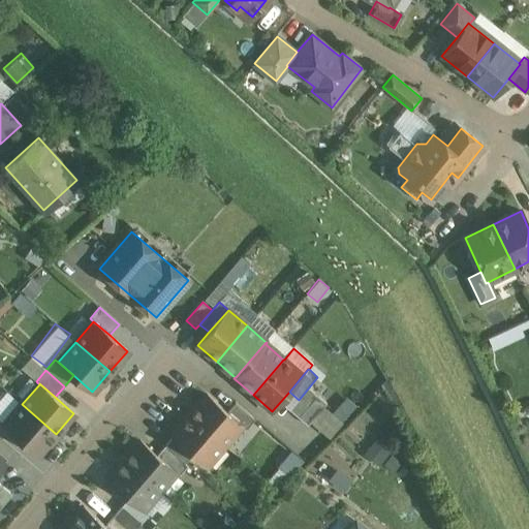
[(0,396),(0,417),(1,418),(18,397),(6,389),(0,396)]
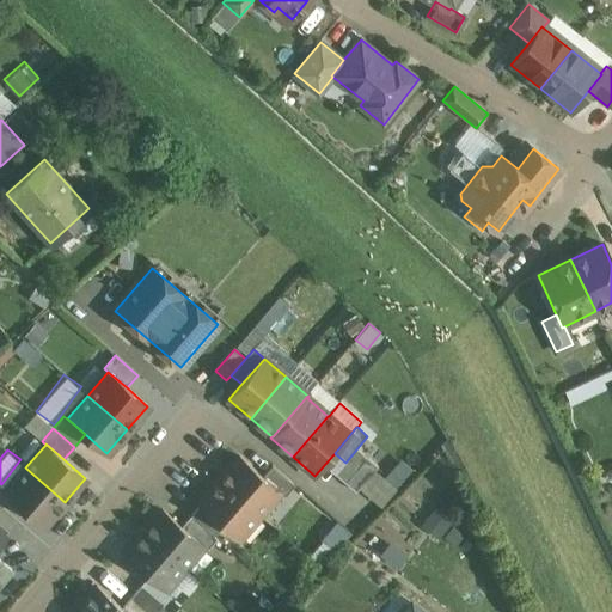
[(346,463),(335,475),(346,483),(367,458),(356,450),(346,463)]
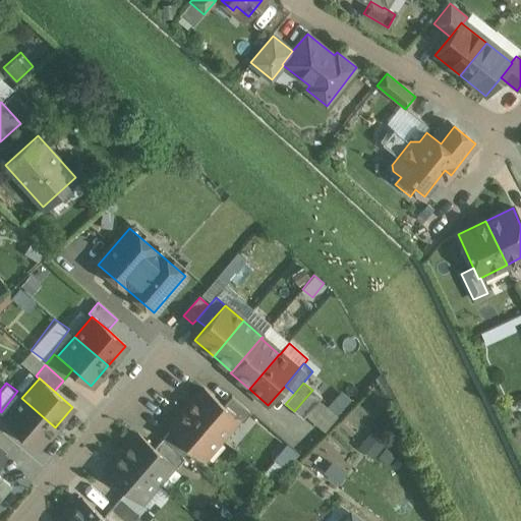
[(224,406),(204,390),(187,409),(221,439),(238,418),(224,406)]
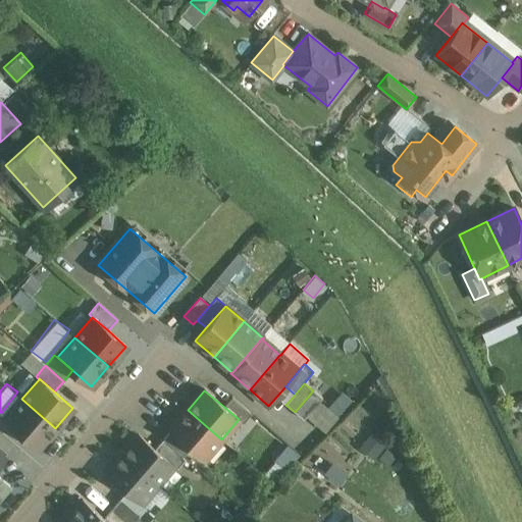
[(313,390),(295,412),(304,420),(322,399),(313,390)]
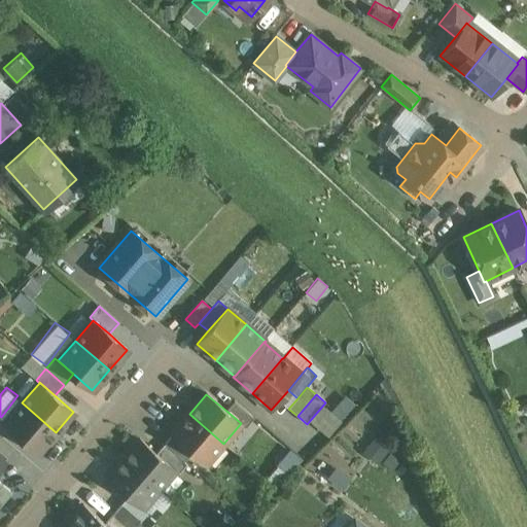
[(254,418),(235,401),(226,411),(241,423),(246,428),(254,418)]
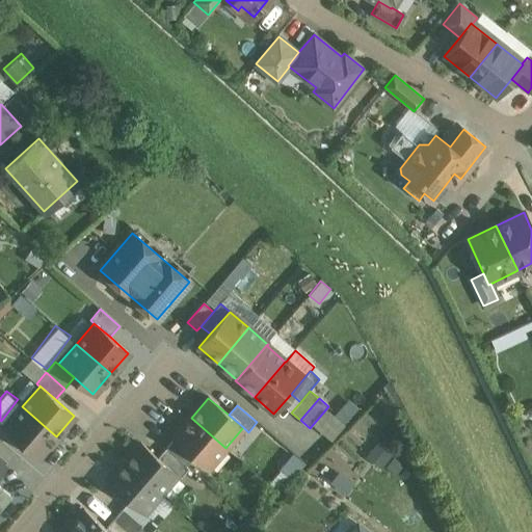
[(56,436),(22,406),(4,427),(9,432),(38,457),(56,436)]
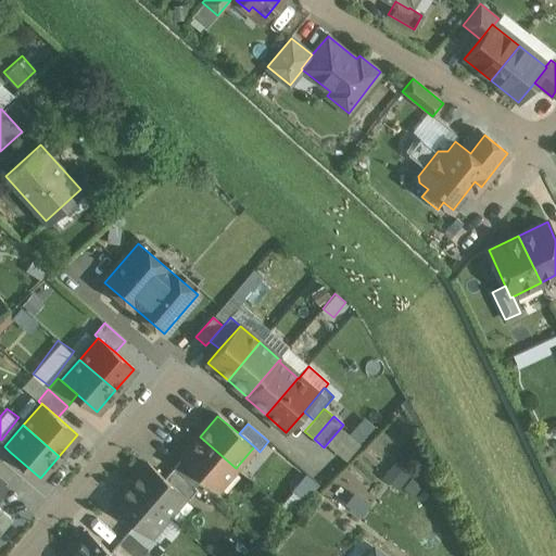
[(236,468),(200,437),(181,458),(203,477),(217,489),(236,468)]
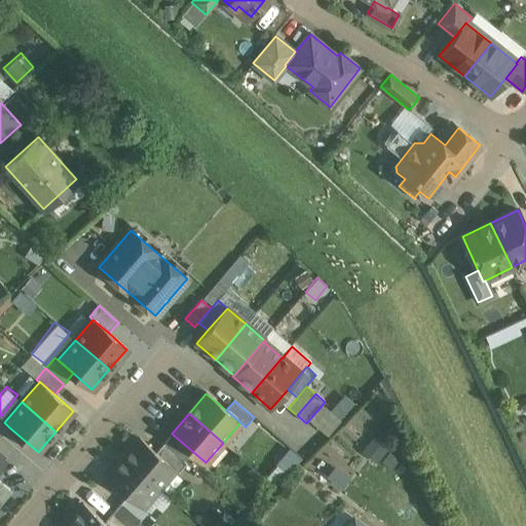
[(4,422),(0,417),(0,437),(0,438),(9,427),(4,422)]
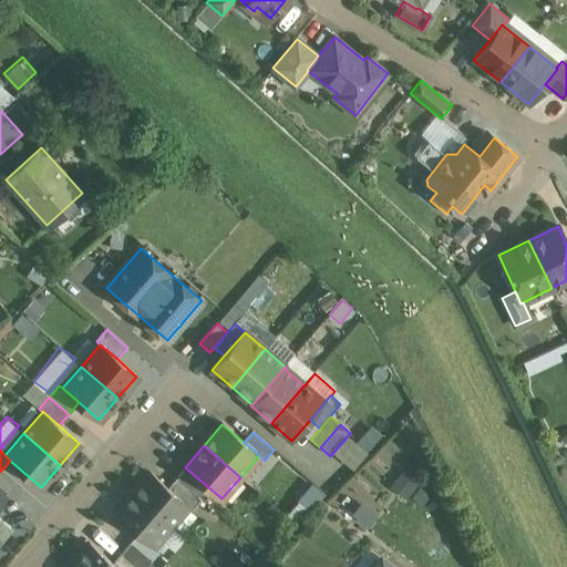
[(207,486),(186,468),(177,478),(198,496),(207,486)]
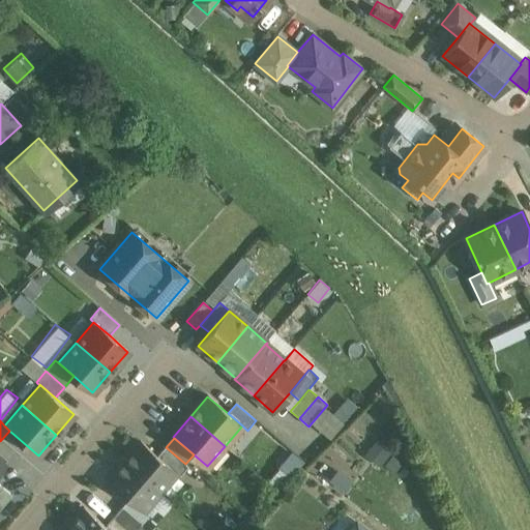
[(363,453),(380,466),(391,450),(376,438),(363,453)]
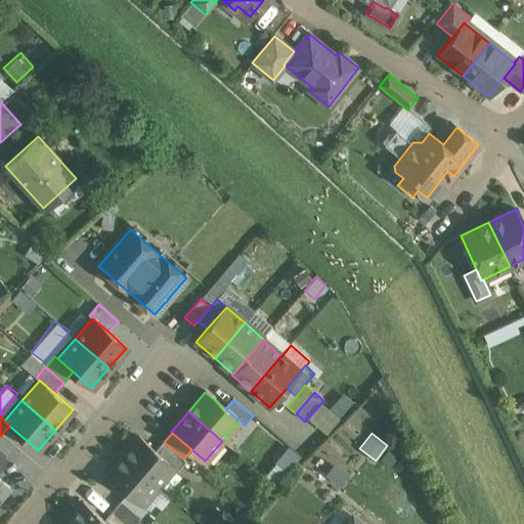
[(156,451),(139,437),(123,455),(158,485),(174,468),(174,467),(156,451)]
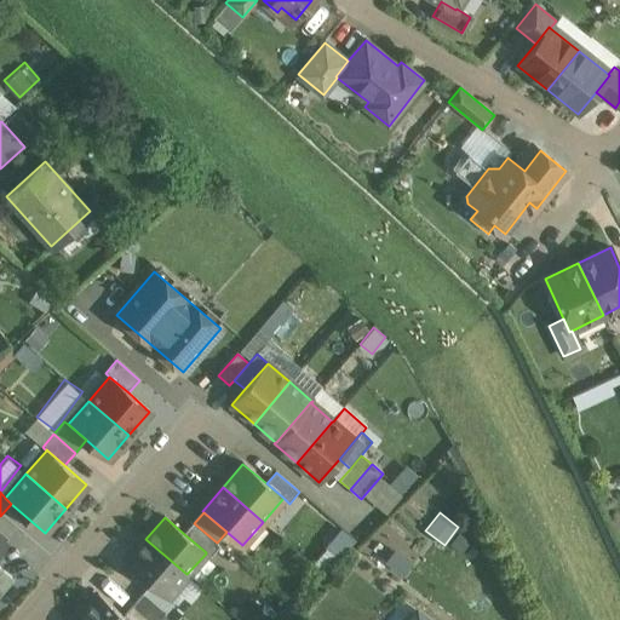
[(217,543),(194,523),(184,534),(206,552),(206,554),(211,557),(220,546),(217,543)]
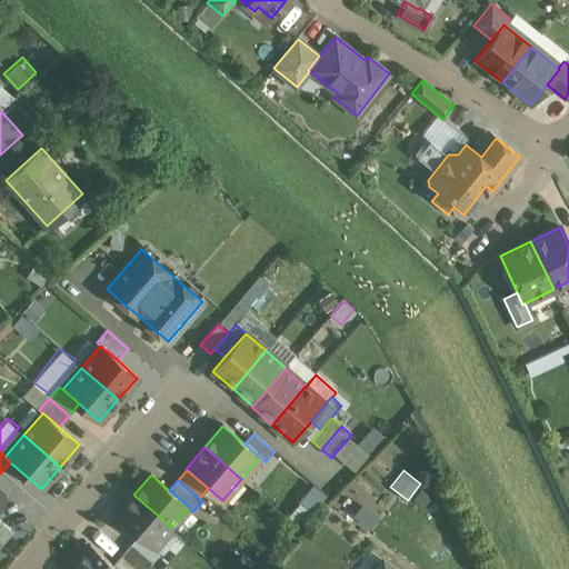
[(303,518),(325,493),(313,483),(292,508),(303,518)]
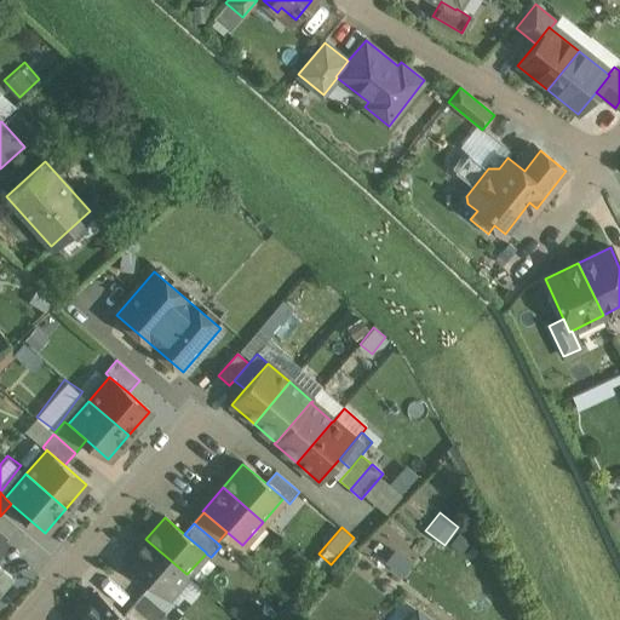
[(187,574),(145,539),(126,561),(151,583),(167,597),(168,596),(187,574)]
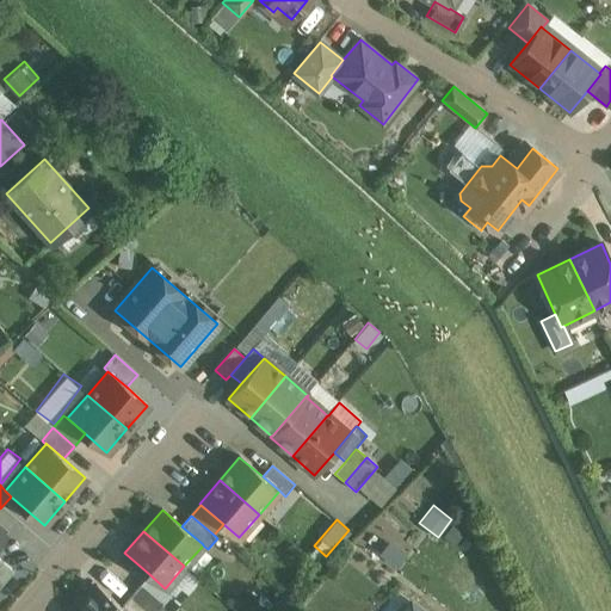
[(4,562),(0,566),(0,587),(14,572),(4,562)]
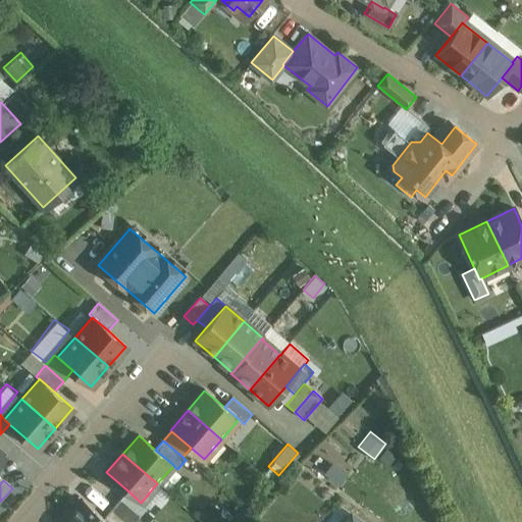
[(141,503),(127,490),(119,500),(139,517),(142,519),(150,510),(142,502),(141,503)]
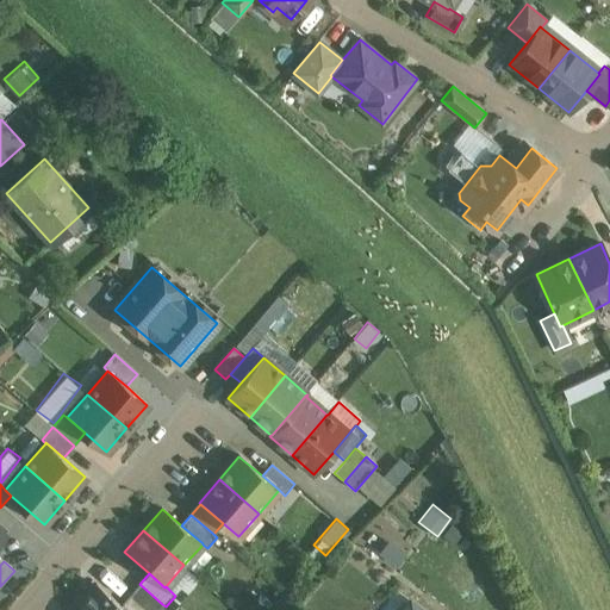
[(97,584),(73,609),(125,609),(122,605),(97,584)]
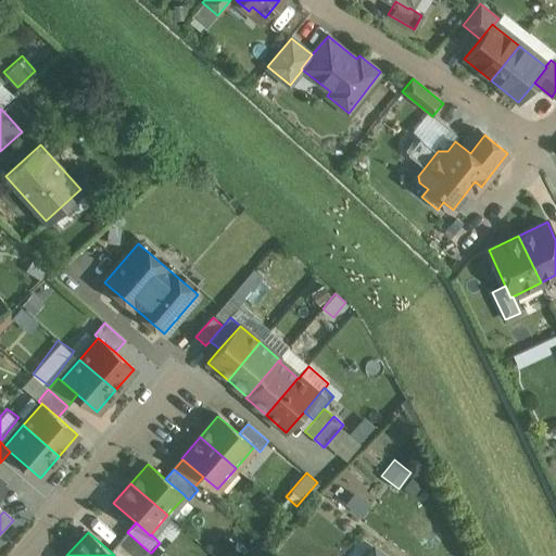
[(142,555),(148,551),(127,532),(111,552),(114,555),(142,555)]
